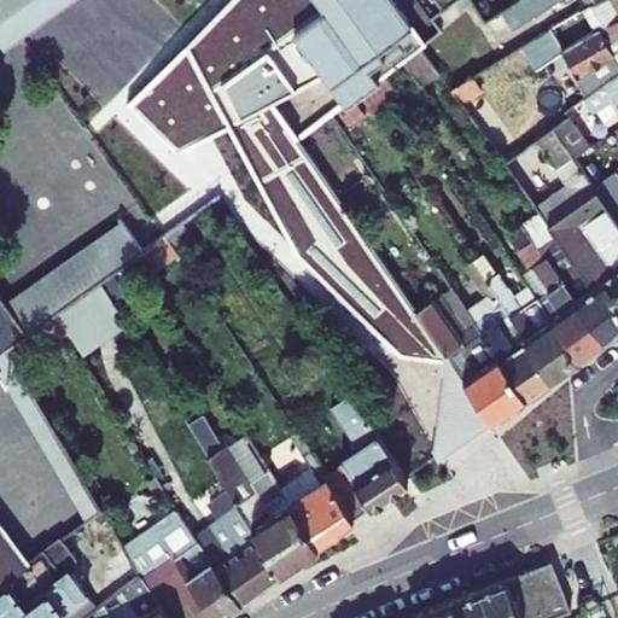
[(0,0),(0,44),(5,50),(73,0),(232,0),(268,50),(181,114),(233,186),(298,138),(332,114),(359,93),(384,74),(402,60),(420,47),(426,42),(395,0),(0,0)]
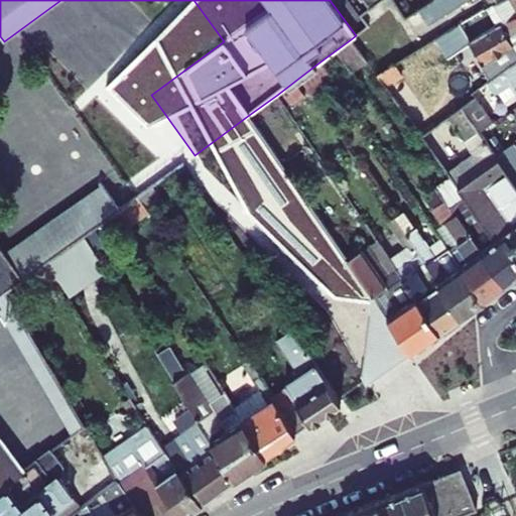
[(363,0),(369,9),(380,0),(363,0)]
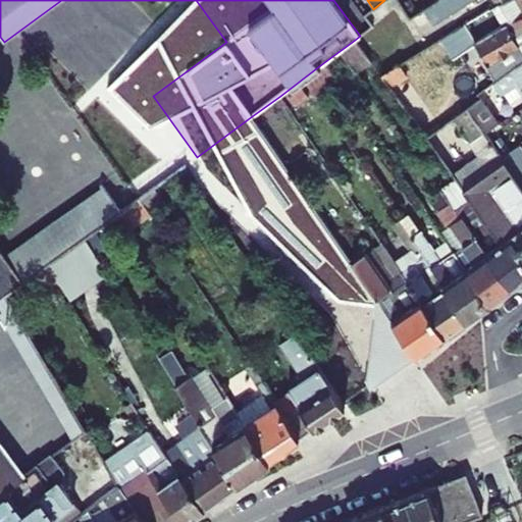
[(399,0),(410,17),(424,9),(426,8),(421,0),(399,0)]
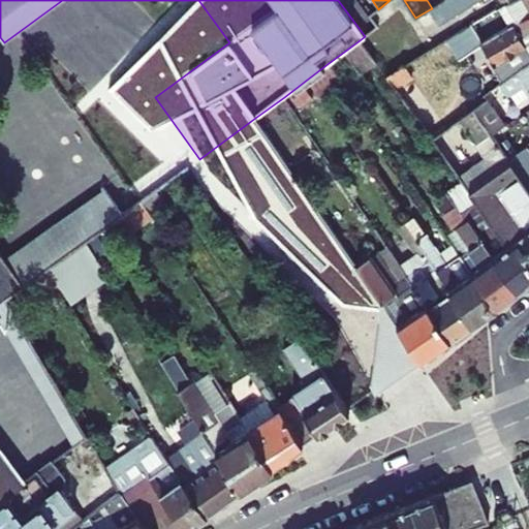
[(444,0),(432,8),(430,9),(439,24),(478,0),(484,0),(485,2),(488,0),(444,0)]
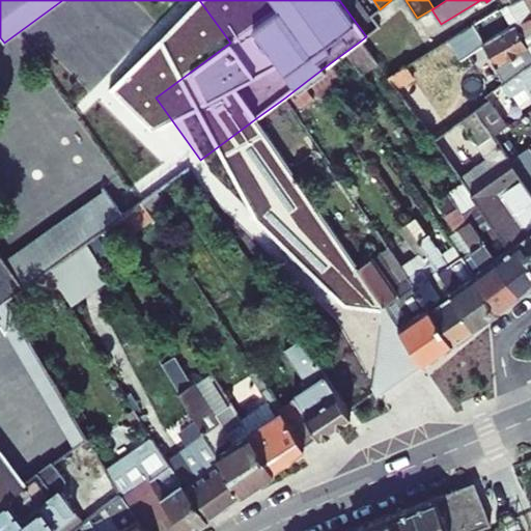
[(518,29),(530,21),(530,0),(511,0),(507,3),(510,8),(484,23),(493,36),(514,24),(518,29)]
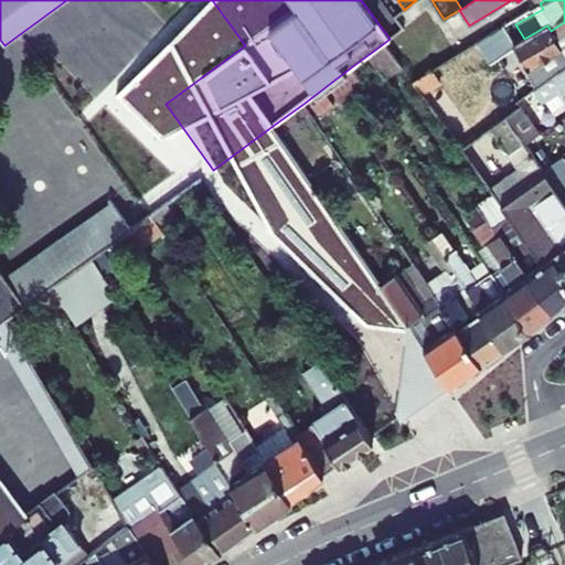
[(513,45),(529,70),(557,53),(564,48),(564,22),(551,31),(547,25),(524,39),(513,45)]
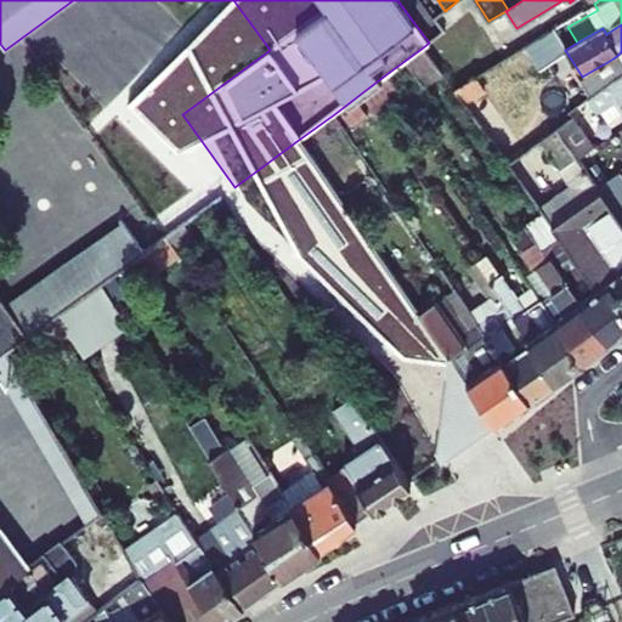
[(424,86),(442,73),(423,47),(405,61),(424,86)]
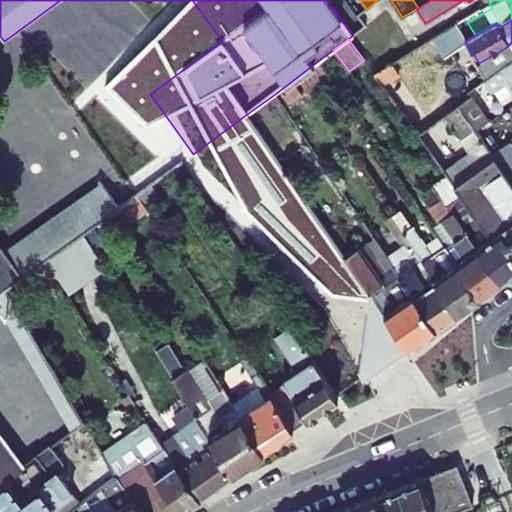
[(511,60),(484,80),(491,91),(493,90),(501,102),(511,95),(511,60)]
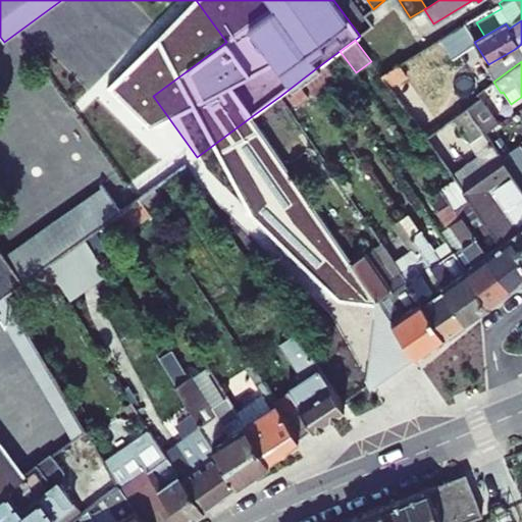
[(336,81),(324,62),(303,79),(315,97),(336,81)]
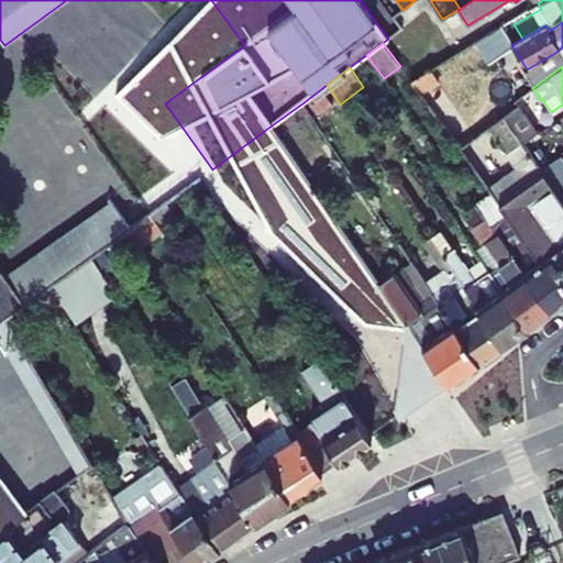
[(411,80),(420,92),(438,81),(431,69),(411,80)]
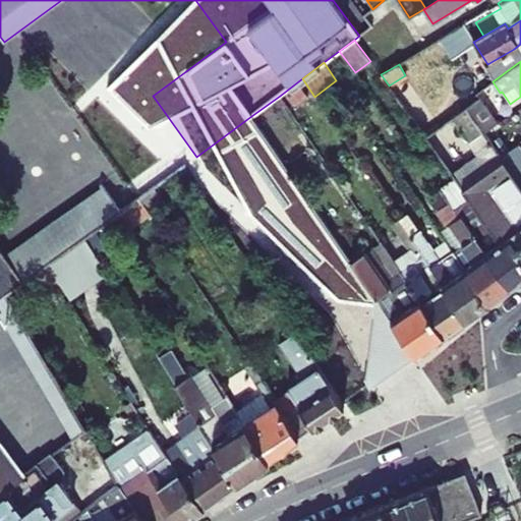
[(466,107),(483,131),(497,122),(479,98),(466,107)]
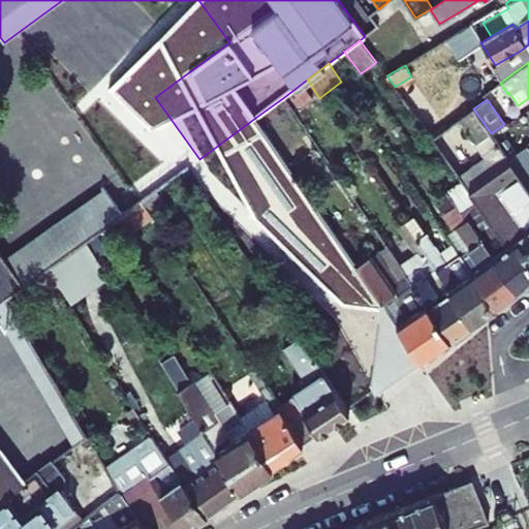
[(491,133),(473,109),(459,119),(485,157),(458,176),(462,181),(506,244),(514,238),(528,259),(528,188),(508,158),(491,133)]
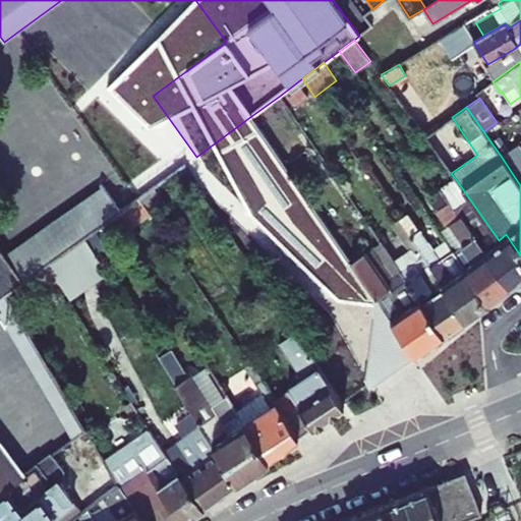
[(251,116),(196,157),(232,207),(263,185),(269,193),(246,210),(336,338),(348,330),(374,311),(279,175),(288,168),(251,116)]
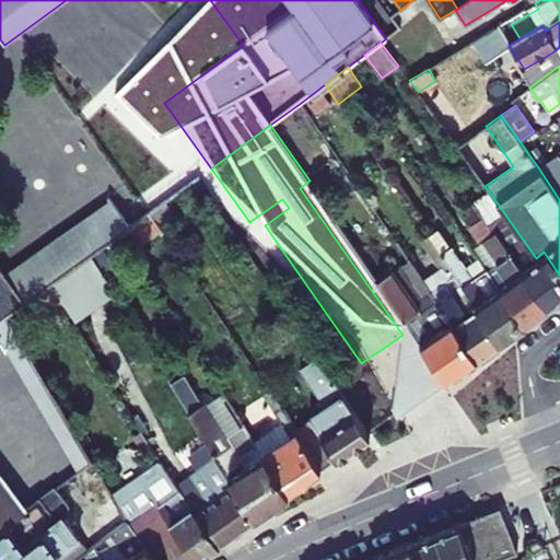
[(559,165),(559,164),(559,153),(538,167),(559,199),(559,165)]
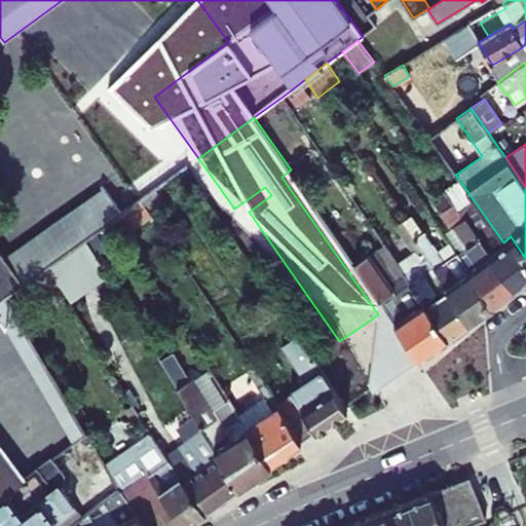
[(515,291),(525,283),(525,258),(511,236),(503,242),(459,180),(444,191),(453,203),(464,220),(466,218),(490,252),(489,253),(515,291)]
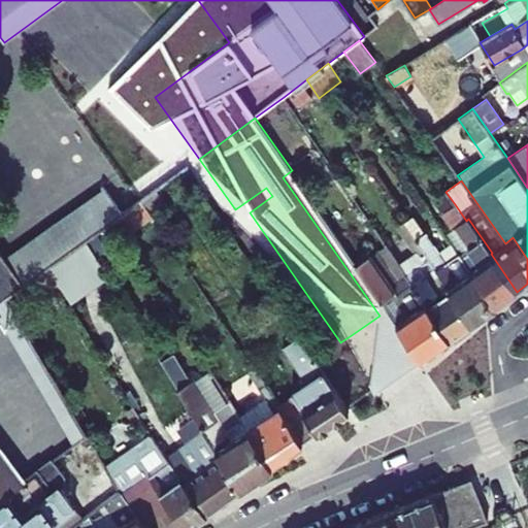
[(5,258),(24,284),(26,283),(86,240),(114,220),(124,213),(104,187),(5,258)]
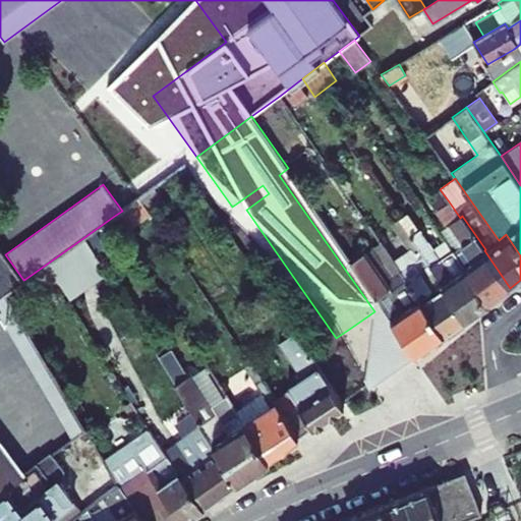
[(147,209),(162,197),(155,187),(139,197),(147,209)]
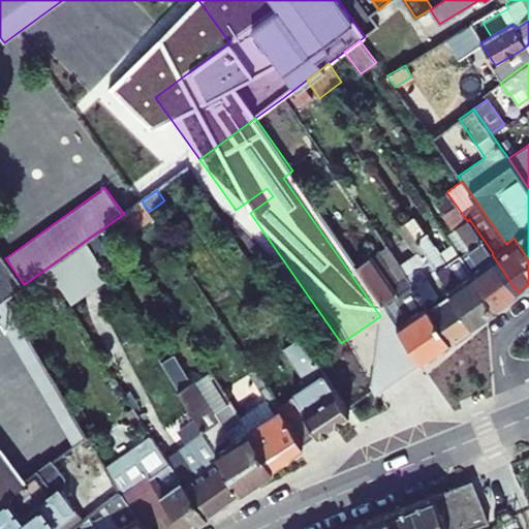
[(125,236),(153,217),(149,212),(142,200),(124,214),(115,220),(125,236)]
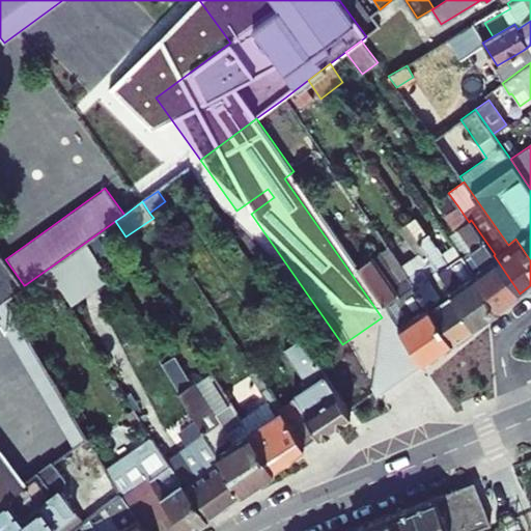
[(457,205),(444,216),(455,231),(456,230),(469,222),(457,205)]
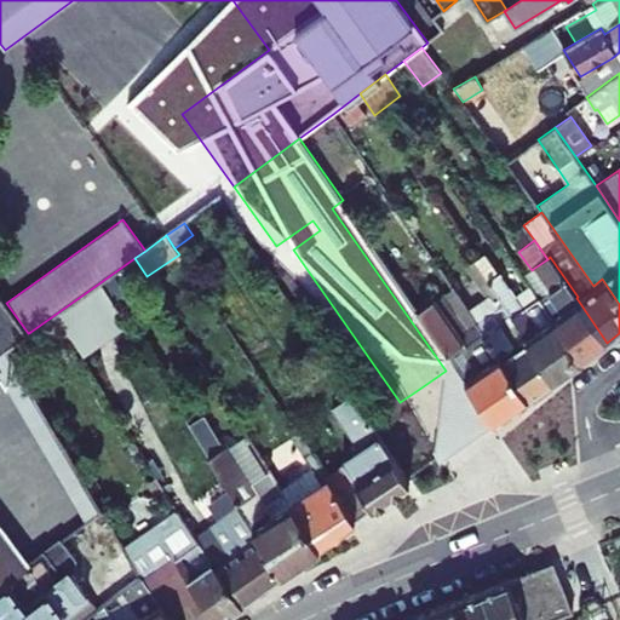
[(488,281),(499,274),(484,253),(475,260),(488,281)]
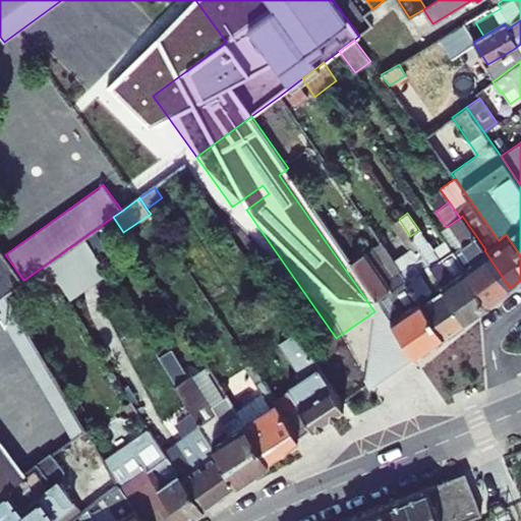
[(464,269),(488,303),(510,288),(484,250),(485,249),(462,216),(460,218),(448,226),(461,245),(454,250),(465,268),(464,269)]
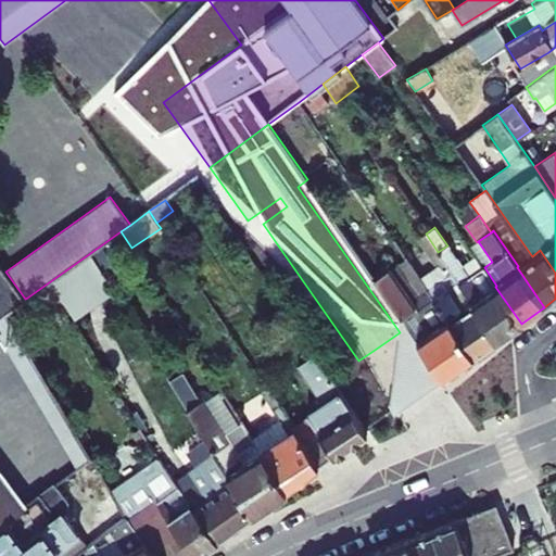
[(476,255),(484,267),(492,262),(478,241),(477,242),(470,247),(476,255)]
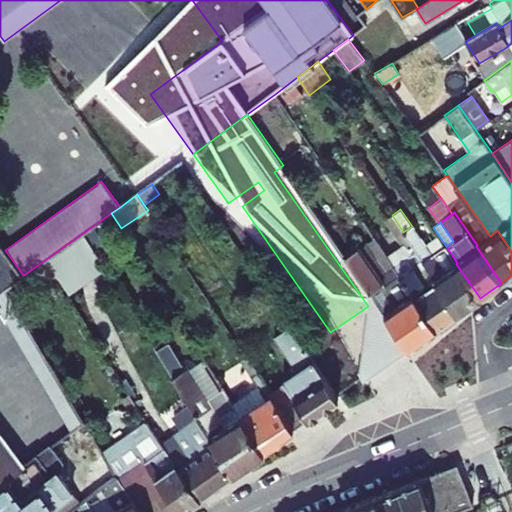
[(426,244),(414,225),(412,226),(403,232),(409,241),(417,252),(435,278),(433,279),(457,314),(480,298),(456,264),(457,263),(446,246),(433,255),(426,244)]
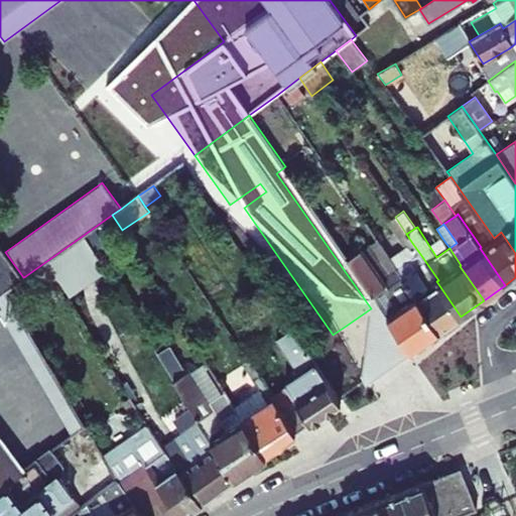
[(84,235),(25,276),(60,283),(70,297),(107,271),(84,235)]
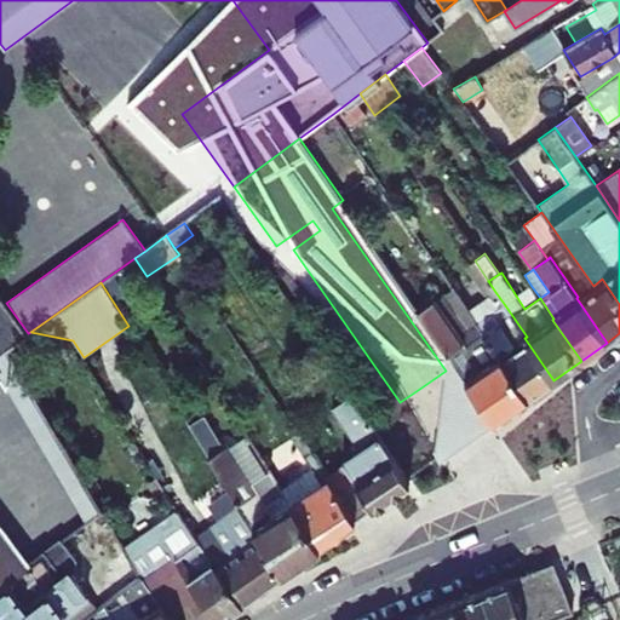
[(524,309),(540,298),(530,285),(516,296),(524,309)]
